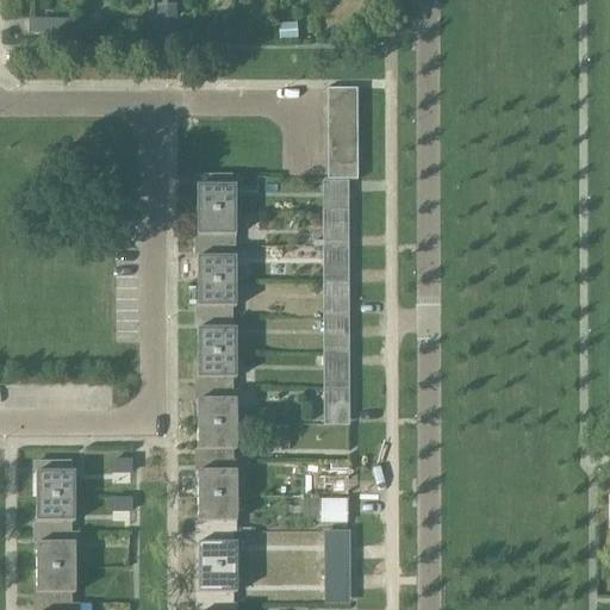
[(219,25),(219,14),(195,13),(195,24),(219,25)]
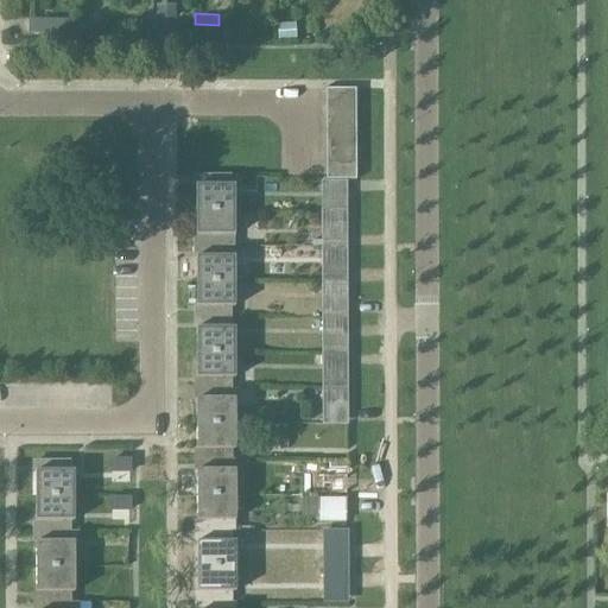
[(58,19),(32,19),(31,33),(58,35),(58,19)]
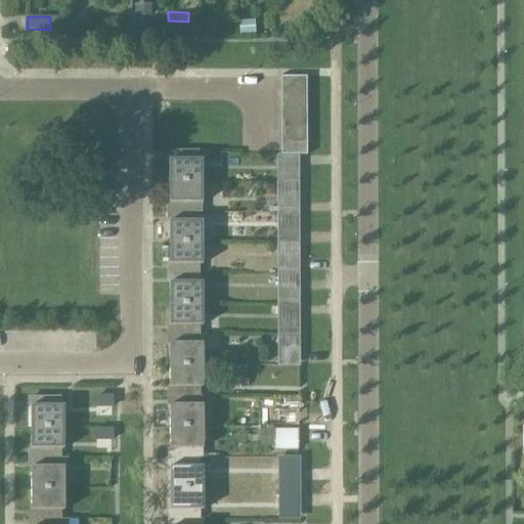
[(281,91),(306,91),(306,78),(281,78),(281,91)]
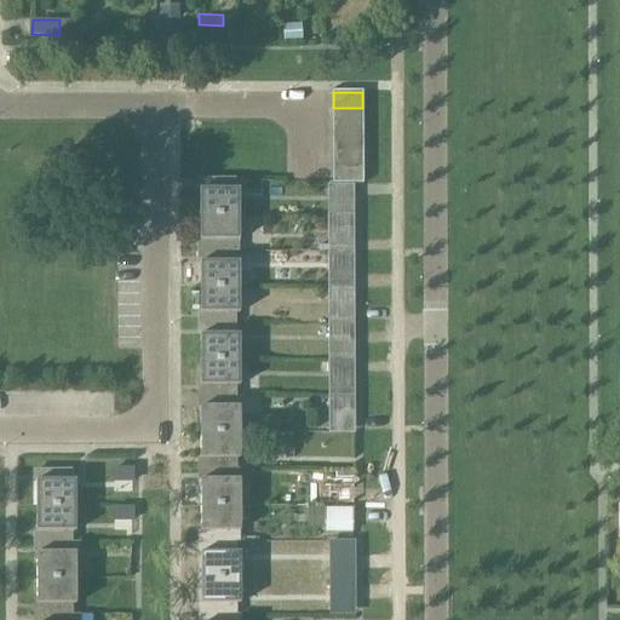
[(362,122),(362,108),(333,108),(333,122),(362,122)]
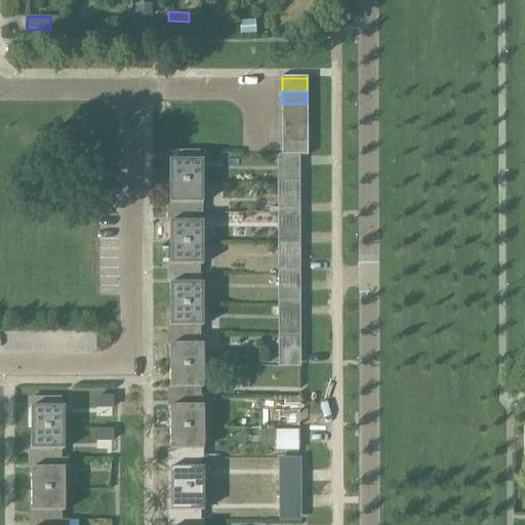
[(282,117),(307,117),(307,104),(282,104),(282,117)]
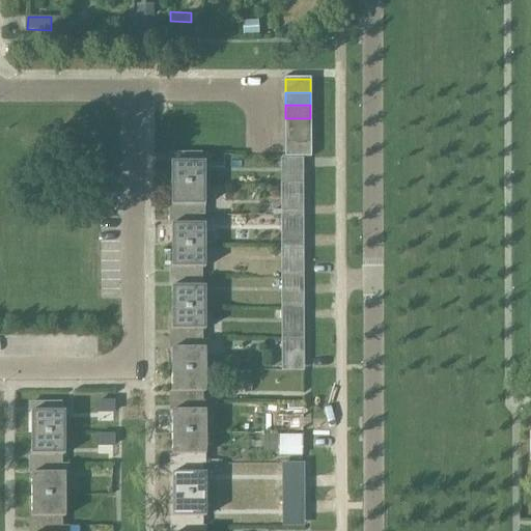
[(285,132),(310,131),(310,118),(285,118),(285,132)]
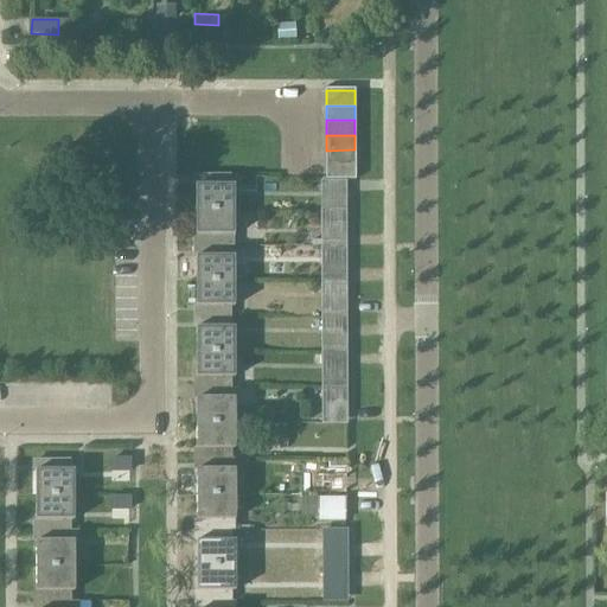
[(326,165),(355,165),(355,149),(326,151),(326,165)]
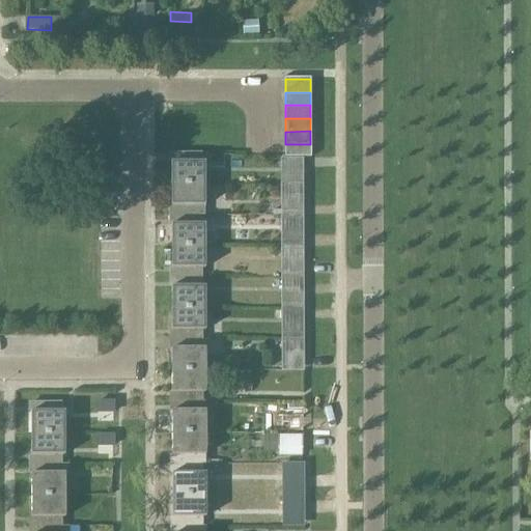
[(285,158),(310,158),(310,144),(285,144),(285,158)]
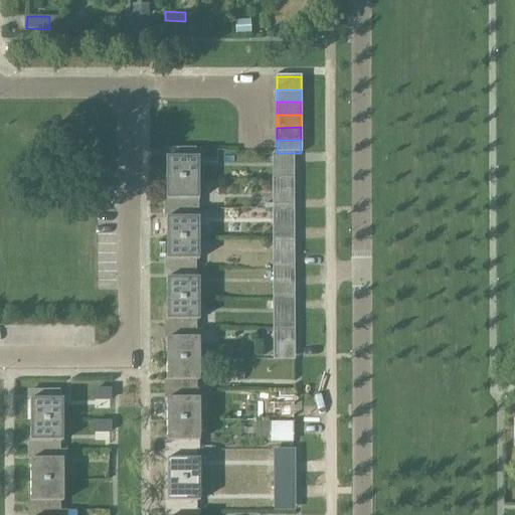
[(197,179),(197,163),(197,158),(190,158),(190,149),(166,149),(166,158),(164,158),(165,179),(197,179)]
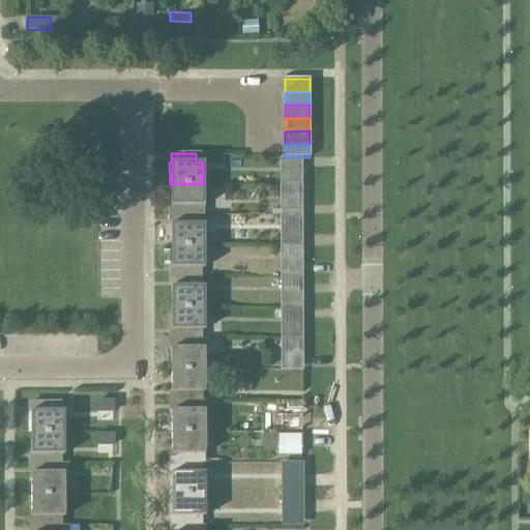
[(281,158),(281,169),(300,169),(300,158),(281,158)]
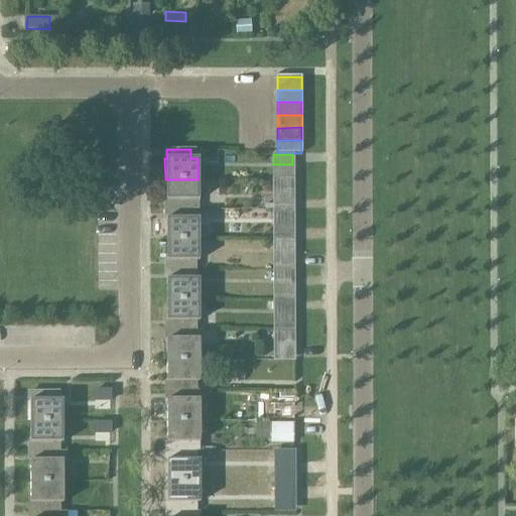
[(199,201),(198,179),(165,179),(165,201),(166,201),(166,210),(190,209),(190,201),(199,201)]
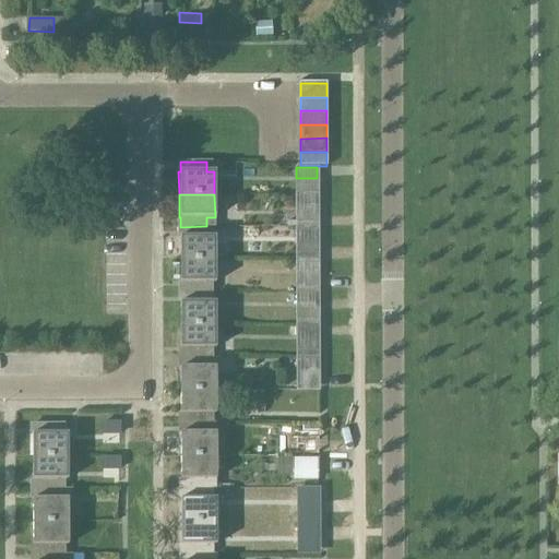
[(296,194),(296,205),(317,205),(317,194),(296,194)]
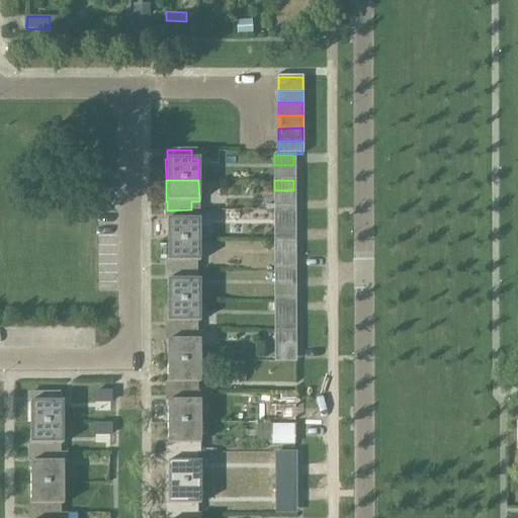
[(166,241),(198,241),(198,220),(191,220),(191,209),(167,210),(167,220),(166,220),(166,241)]
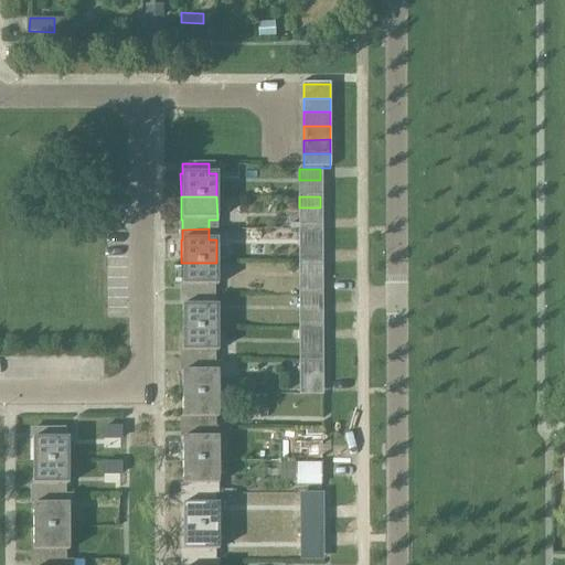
[(299,230),(299,241),(321,241),(321,230),(299,230)]
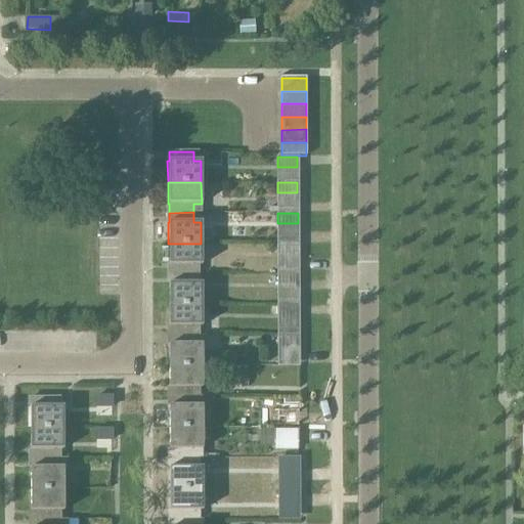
[(169,273),(193,273),(193,265),(202,265),(201,244),(168,244),(168,265),(169,265),(169,273)]
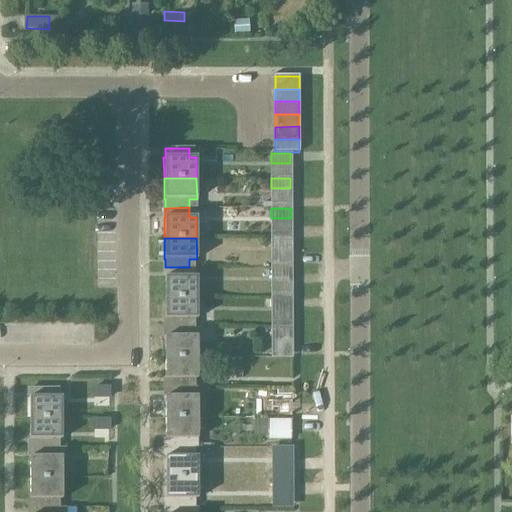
[(271,238),(271,248),(291,248),(291,238),(271,238)]
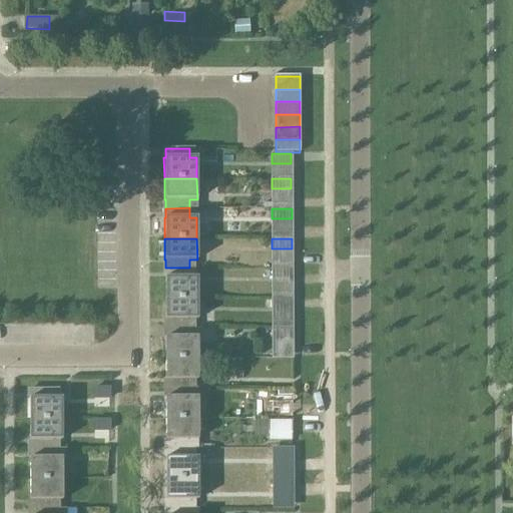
[(189,278),(189,268),(165,268),(165,278),(164,278),(164,299),(197,299),(197,278),(189,278)]
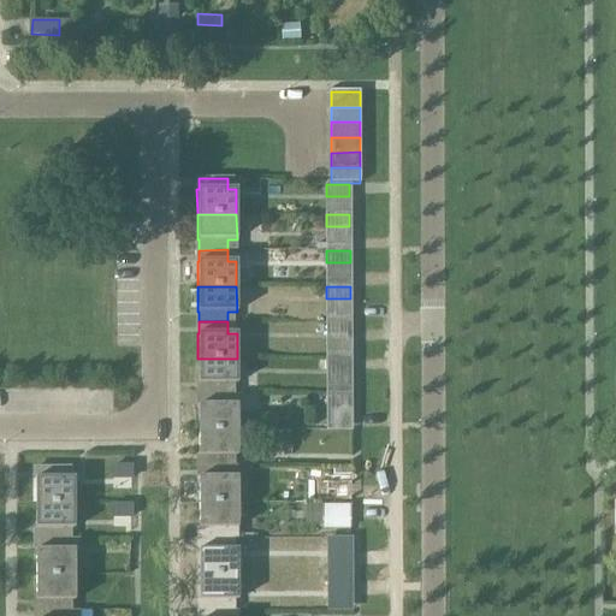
[(326,323),(326,335),(350,335),(350,323),(326,323)]
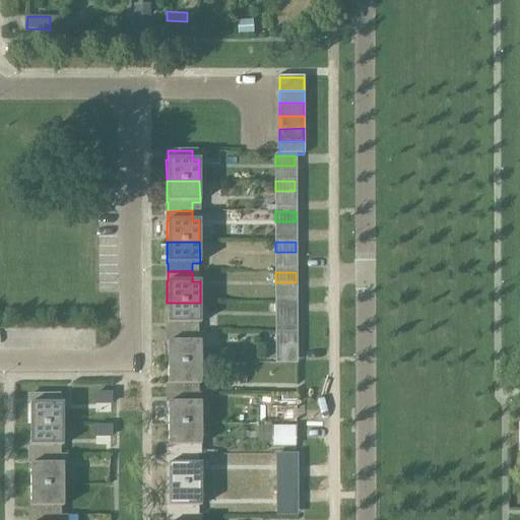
[(200,324),(200,303),(167,303),(167,324),(168,324),(168,332),(197,332),(197,324),(200,324)]
